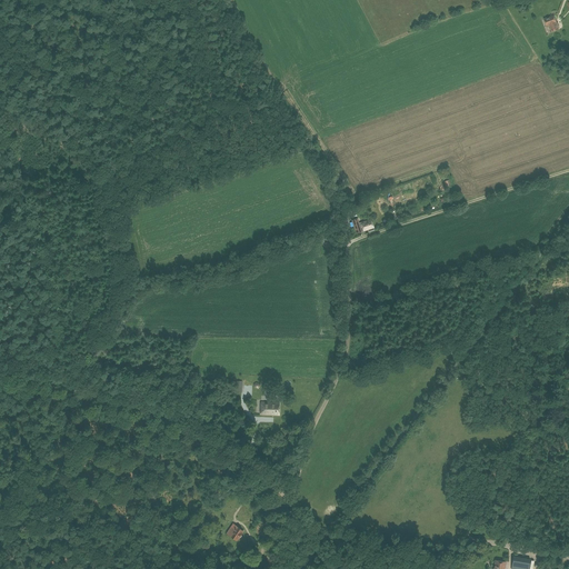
[(556,22),(553,15),(543,19),(547,26),(549,25),(551,31),(558,29),(556,22)]
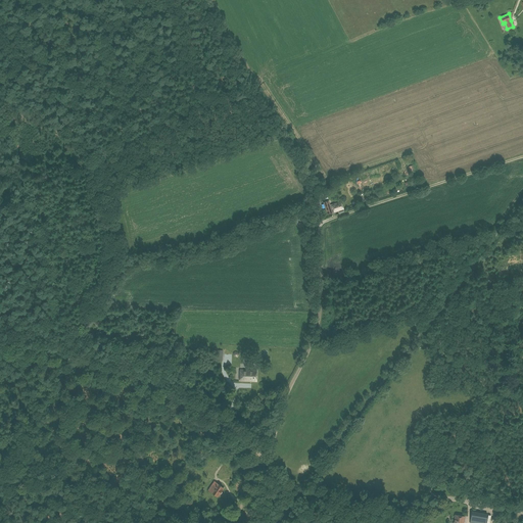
[(329,200),(324,202),(328,215),(333,212),(329,200)]
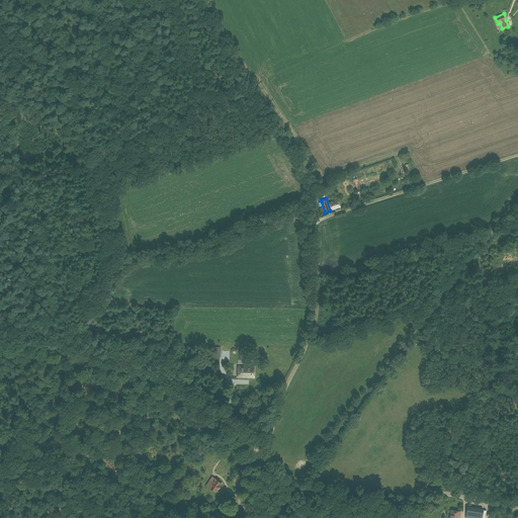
[(338,199),(329,202),(331,209),(335,208),(335,210),(341,209),(338,199)]
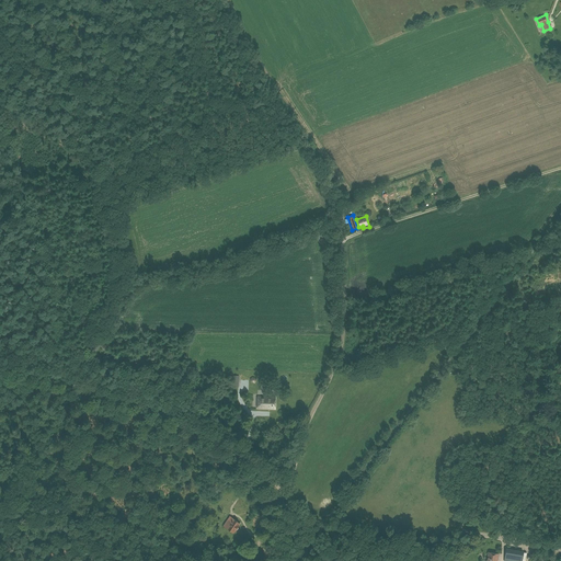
[(272,390),(268,390),(268,397),(258,397),(258,409),(266,409),(275,409),(275,397),(271,397),(272,390)]
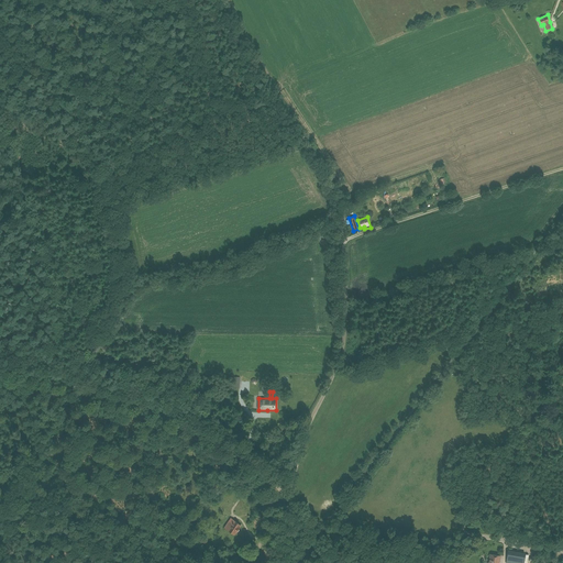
[(234,534),(241,526),(231,519),(224,528),(234,534)]
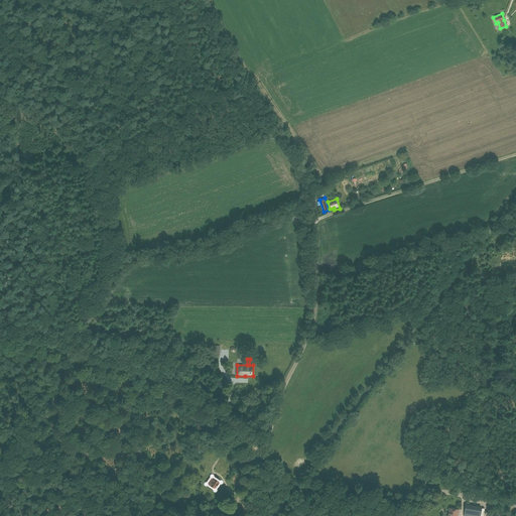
[(464,515),(479,515),(481,507),(466,505),(464,515)]
